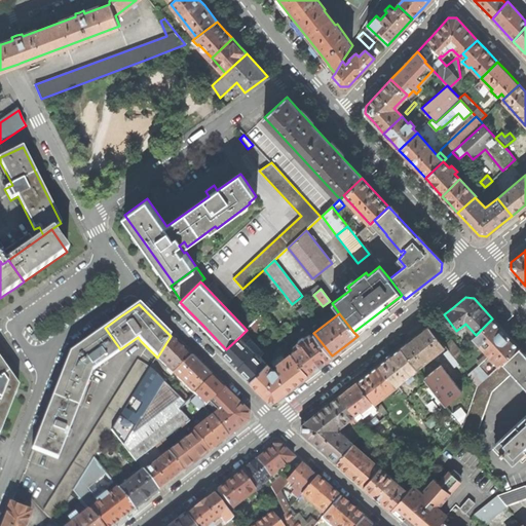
[(467,375),(477,386),(519,346),(503,331),(492,318),(476,335),(473,337),(489,354),(467,375)]
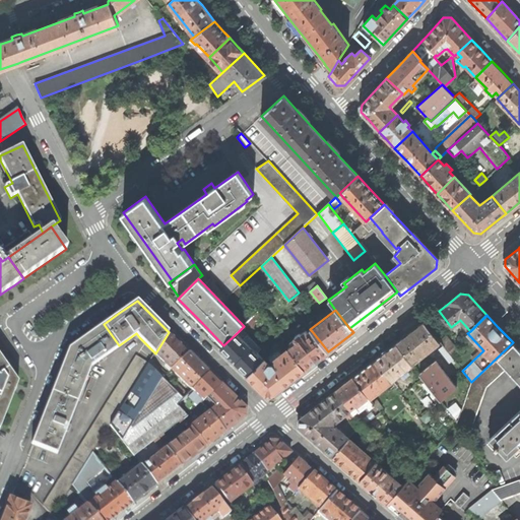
[(412,364),(440,342),(425,322),(410,333),(397,343),(412,364)]
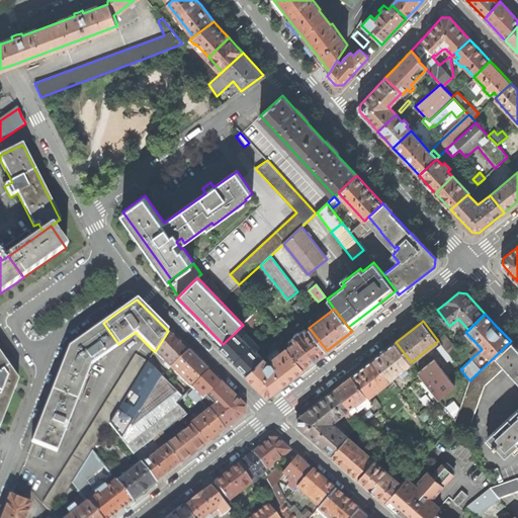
[(90,364),(118,344),(103,323),(81,339),(69,347),(52,391),(77,400),(77,399),(87,373),(90,364)]
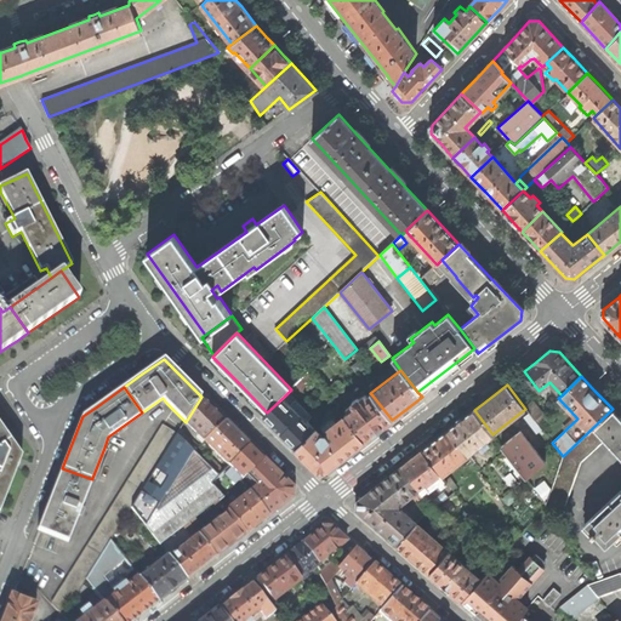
[(349,414),(345,417),(364,442),(379,431),(392,420),(372,396),(369,399),(366,396),(360,400),(357,399),(353,403),(353,406),(347,410),(349,414)]
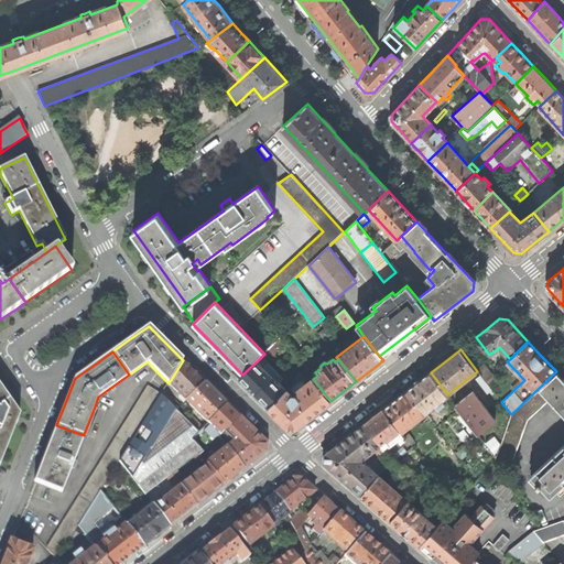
[(183,398),(186,401),(204,382),(192,370),(183,360),(169,383),(180,396),(179,397),(181,399),(183,398)]
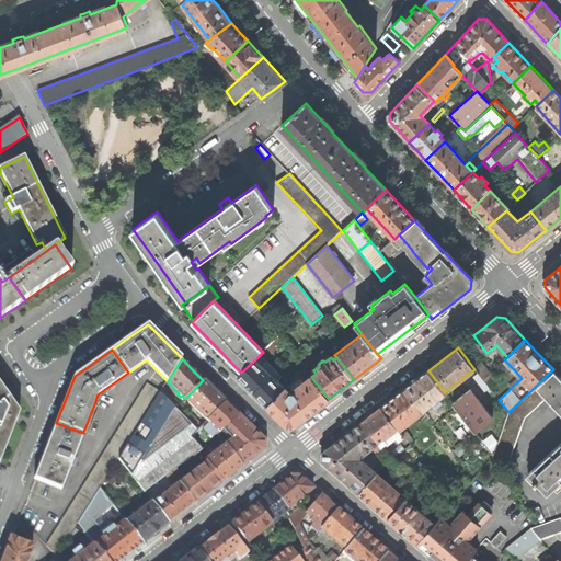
[(285,388),(256,358),(241,373),(238,376),(245,385),(260,398),(267,405),(285,388)]
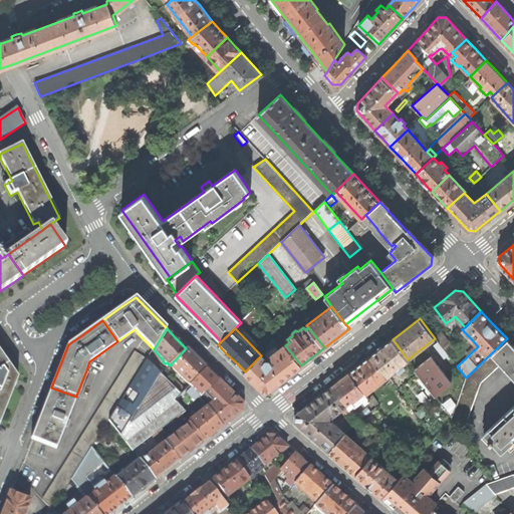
[(441,333),(435,338),(438,342),(443,347),(449,342),(441,333)]
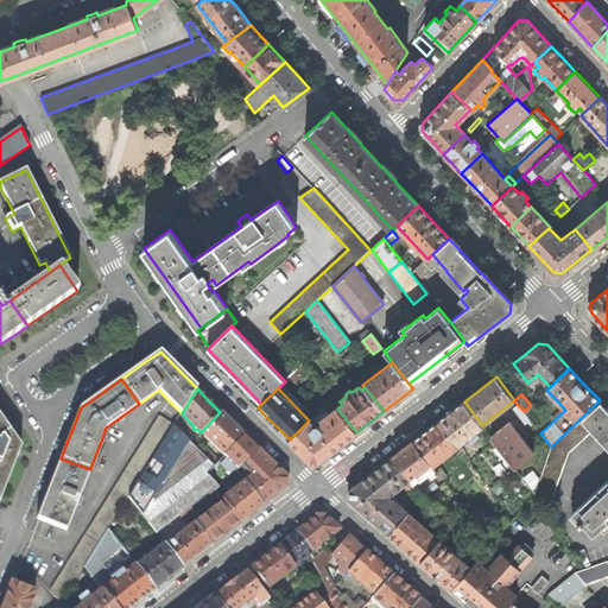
[(607,410),(600,400),(551,447),(539,482),(534,494),(542,505),(551,501),(568,454),(593,430),(605,444),(603,447),(607,451),(607,410)]
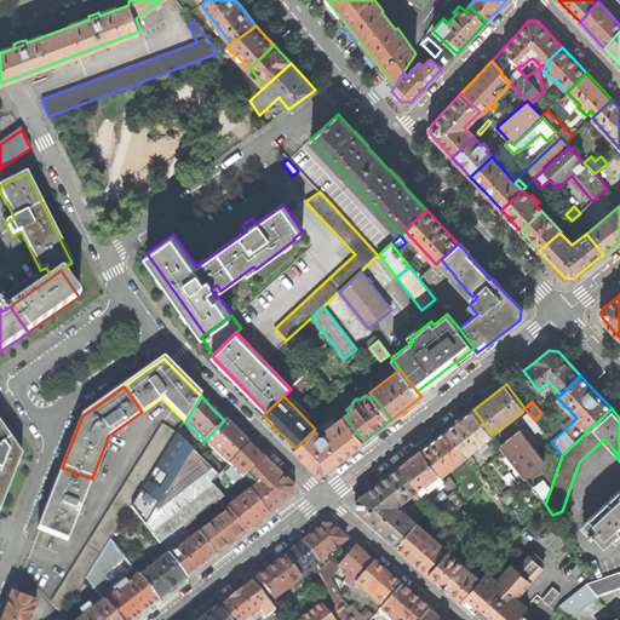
[(493,435),(492,434),(474,409),(459,420),(447,430),(466,455),(477,447),(481,451),(489,445),(486,440),(493,435)]
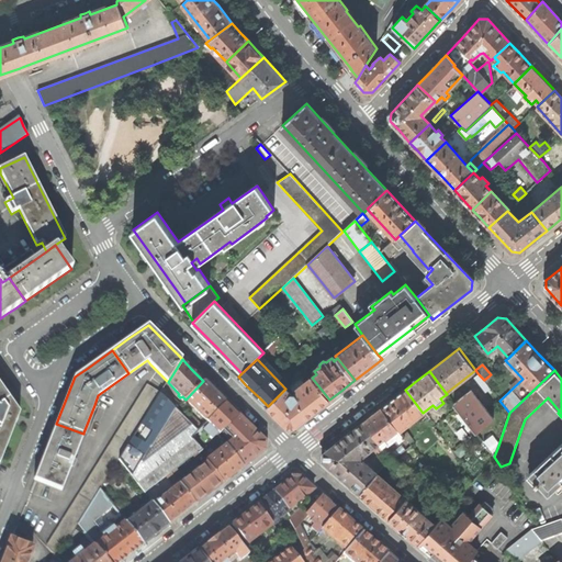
[(493,372),(491,374),(484,380),(487,384),(497,378),(493,372)]
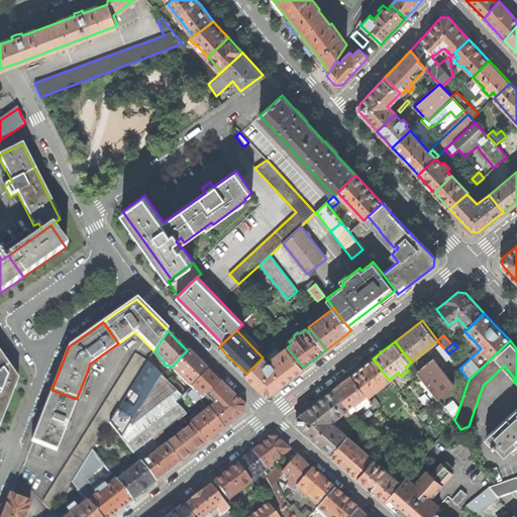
[(450,356),(448,353),(445,349),(440,344),(436,347),(446,359),(450,356)]
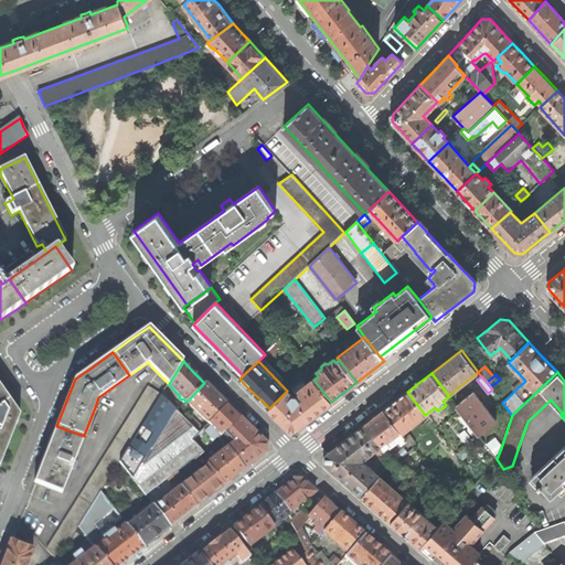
[(288,428),(297,428),(331,402),(313,380),(299,391),(300,393),(296,396),(294,397),(287,391),(269,408),(279,419),(288,428)]
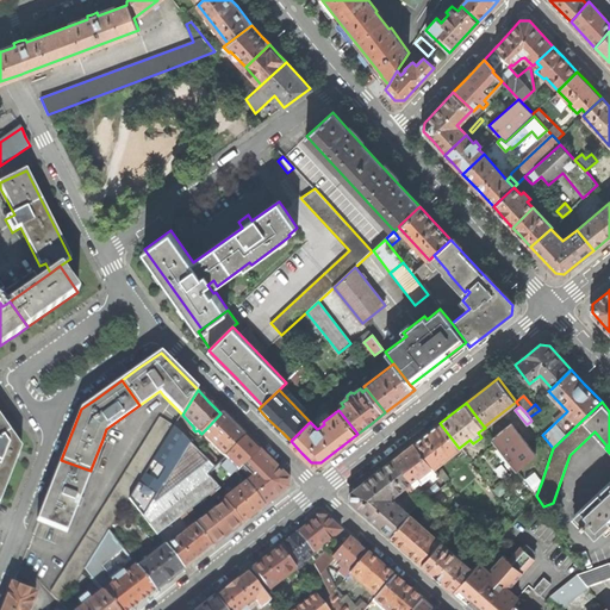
[(201,434),(224,456),(225,456),(244,437),(230,423),(221,414),(201,434)]
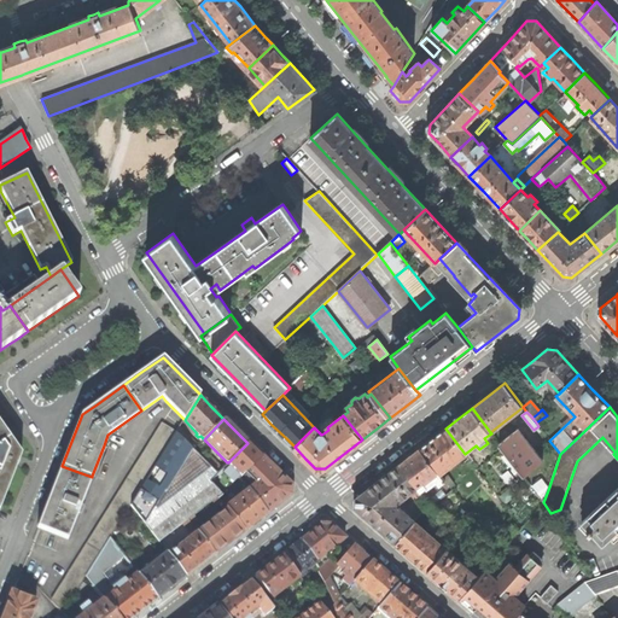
[(0,423),(0,507),(10,483),(16,467),(21,456),(22,454),(0,423)]
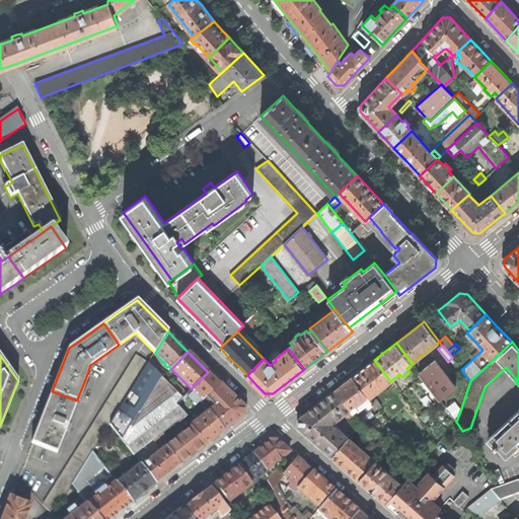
[(92,452),(109,425),(148,363),(136,355),(43,504),(51,512),(53,515),(72,484),(92,452)]
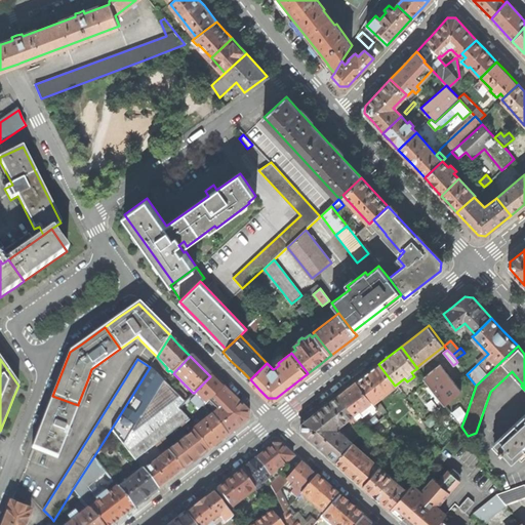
[(187,423),(189,420),(178,409),(185,402),(179,398),(175,394),(164,381),(159,376),(162,372),(153,363),(150,367),(111,430),(135,460),(155,445),(160,441),(186,421),(187,423)]
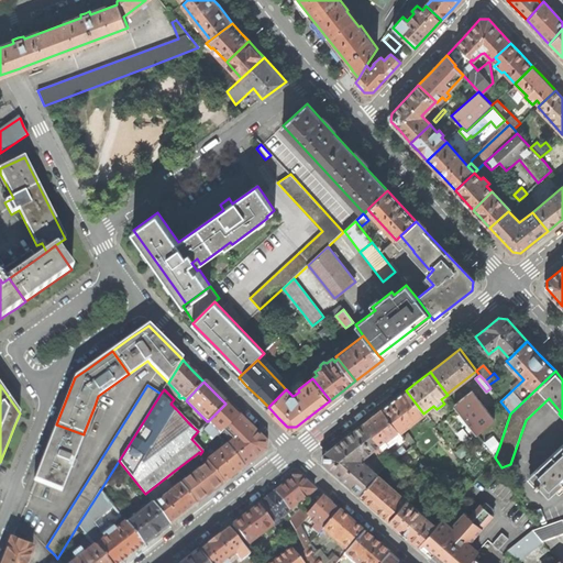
[(400,431),(423,414),(406,390),(394,399),(383,408),(400,431)]
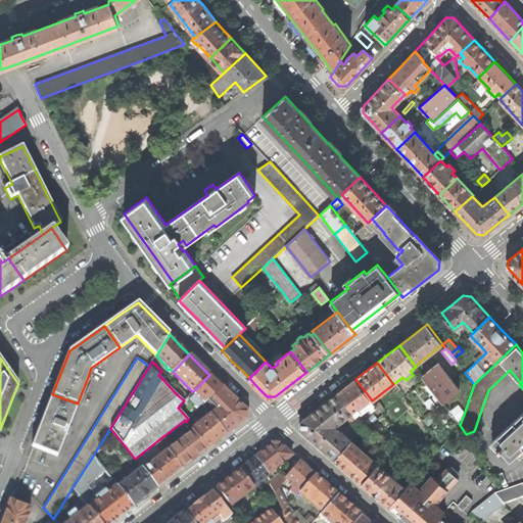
[(442,402),(459,390),(438,364),(422,376),(442,402)]
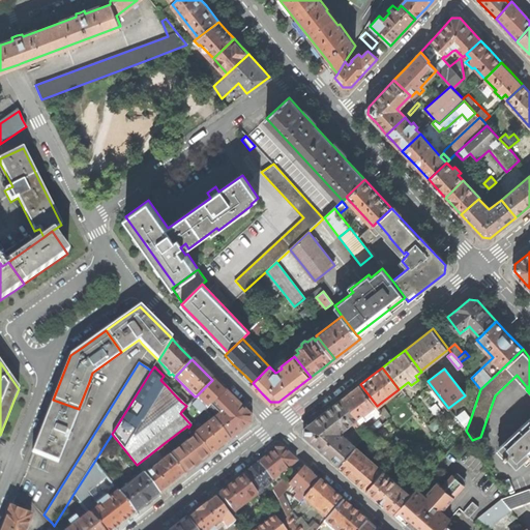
[(169,382),(164,376),(160,380),(166,385),(169,382)]
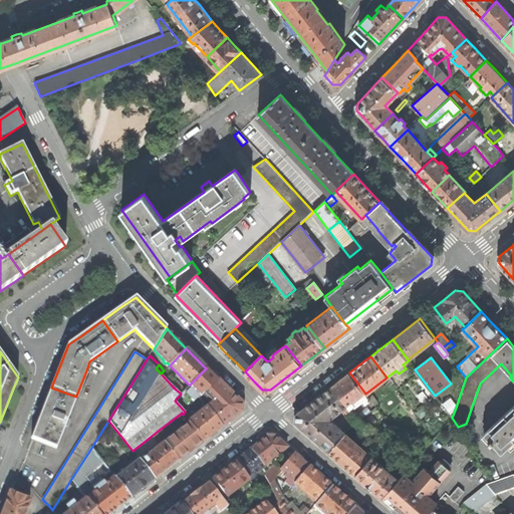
[(217,379),(206,368),(190,384),(188,387),(200,397),(207,391),(217,379)]
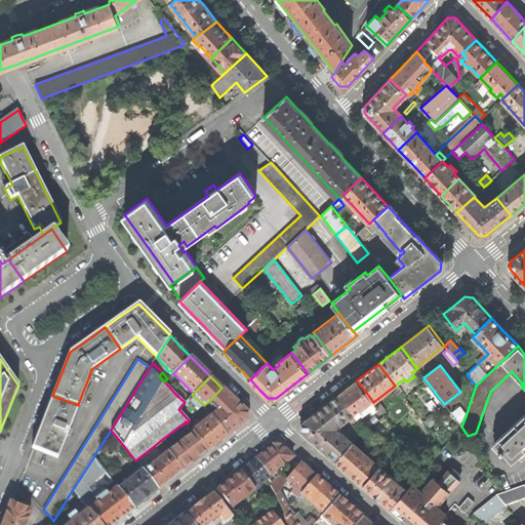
[(376,406),(373,402),(357,380),(349,388),(339,394),(355,413),(357,416),(362,413),(363,414),(371,408),(373,411),(378,408),(376,406)]
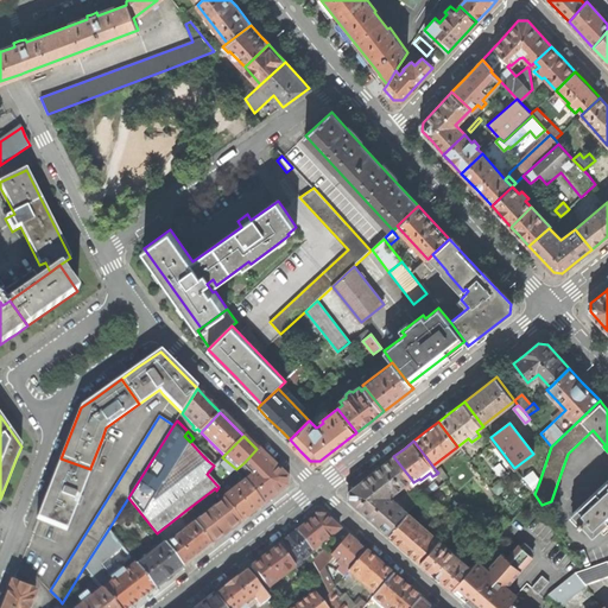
[(255,473),(245,481),(264,505),(274,496),(286,487),(286,479),(257,449),(245,462),(255,473)]
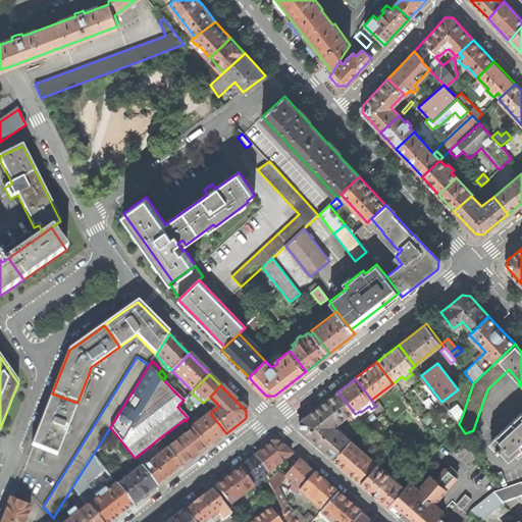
[(178,386),(174,392),(178,396),(184,392),(178,386)]
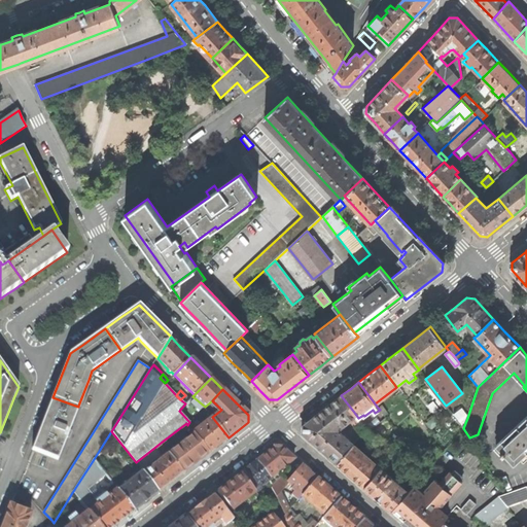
[(185,395),(180,399),(185,403),(189,399),(185,395)]
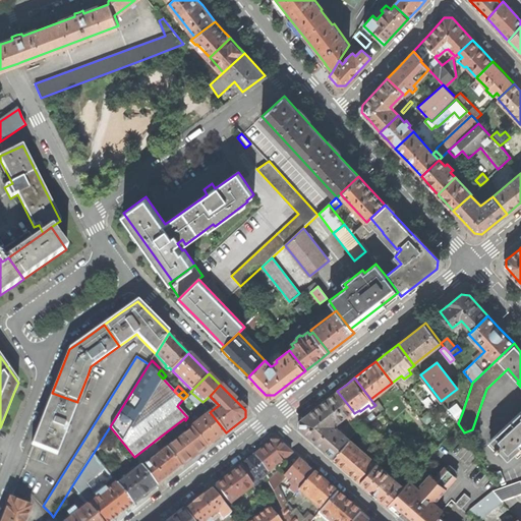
[(333,424),(352,410),(337,391),(315,407),(300,420),(299,427),(334,457),(349,439),(333,424)]
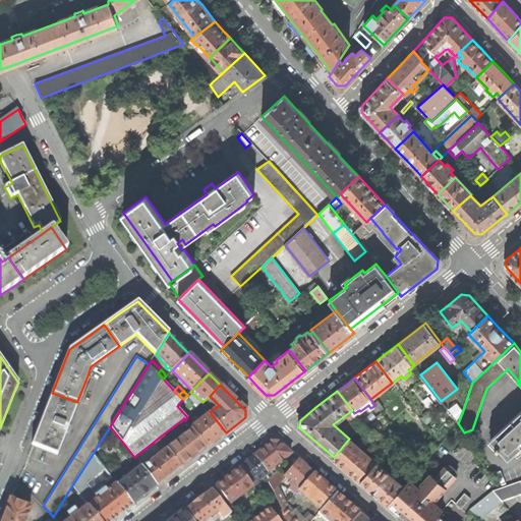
[(57,454),(77,402),(52,393),(44,414),(33,444),(34,445),(57,454)]
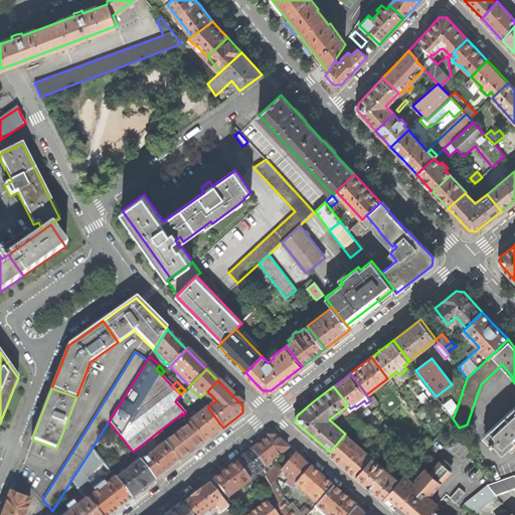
[(373,396),(369,398),(371,400),(376,406),(379,404),(373,396)]
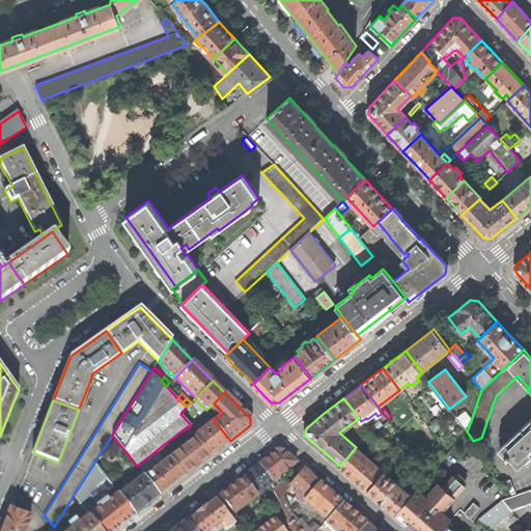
[(457,419),(467,431),(471,421),(465,414),(457,419)]
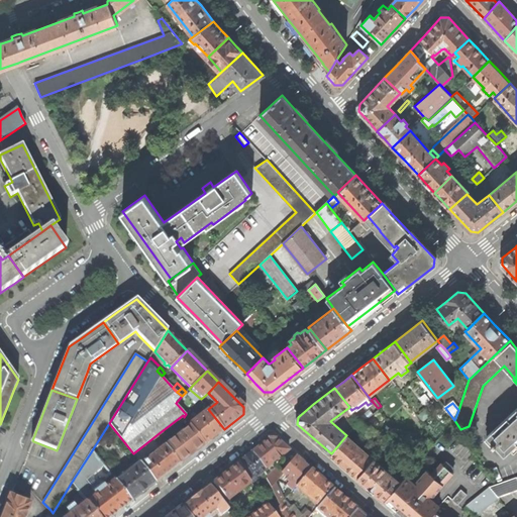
[(189,424),(190,425),(205,444),(214,437),(224,429),(208,409),(207,407),(202,411),(204,413),(189,424)]
